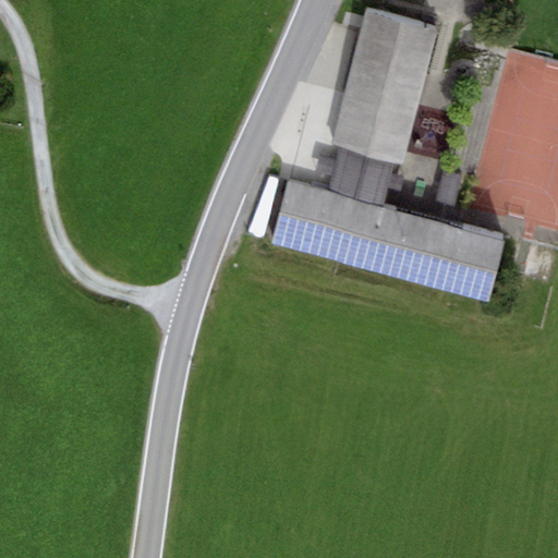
[(437,29),(366,11),(330,145),(340,147),(395,162),(401,164),(437,29)]
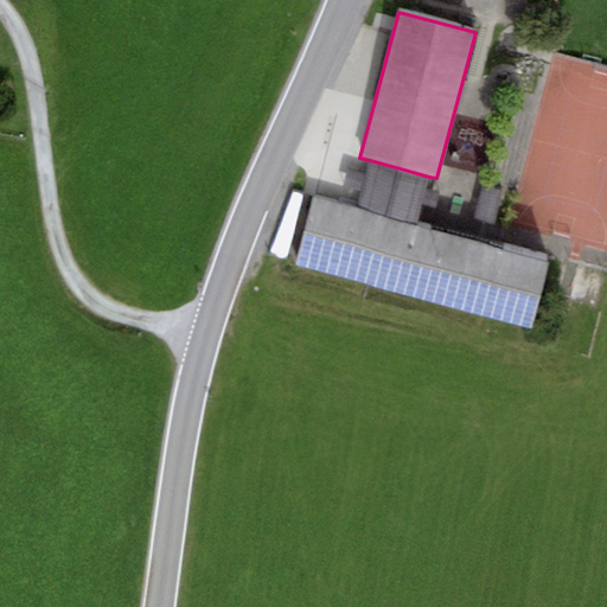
[(429,177),(370,160),(366,173),(346,168),(342,186),(360,191),(357,209),(416,224),(421,208),(434,211),(440,191),(427,187),(429,177)]
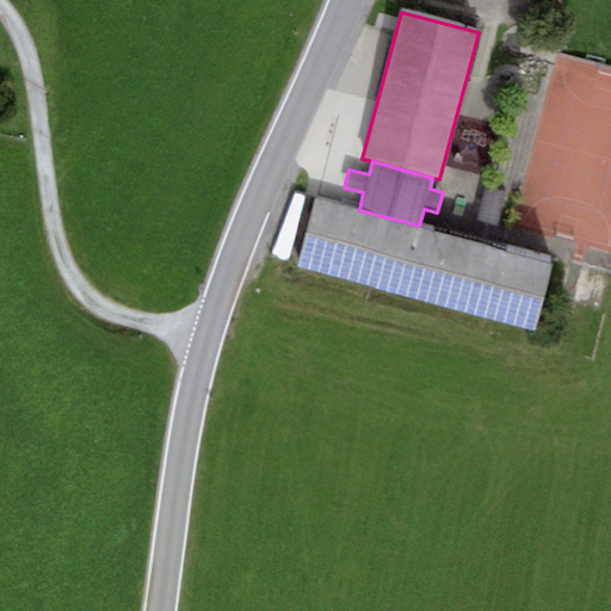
[(505,191),(485,186),(476,221),(497,226),(505,191)]
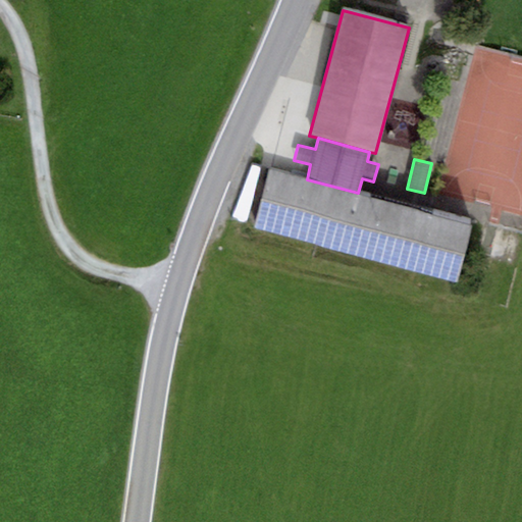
[(246,222),(261,166),(251,164),(230,219),(246,222)]
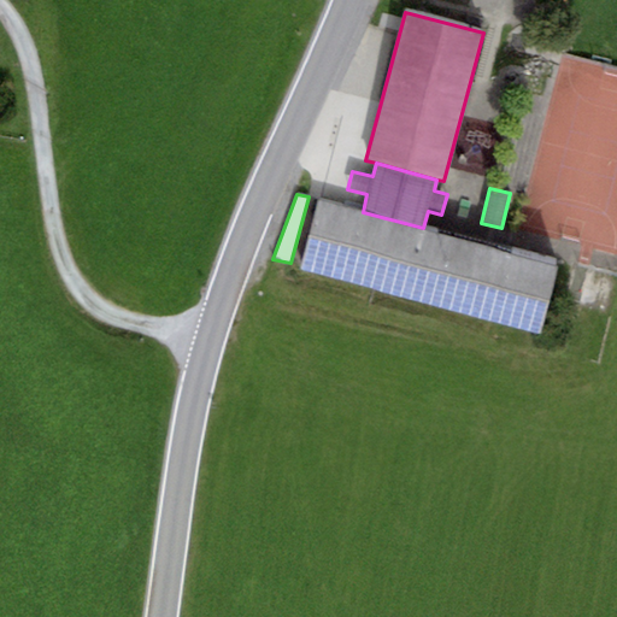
[(363,212),(318,200),(299,270),(540,334),(559,263),(423,228),(363,212)]
